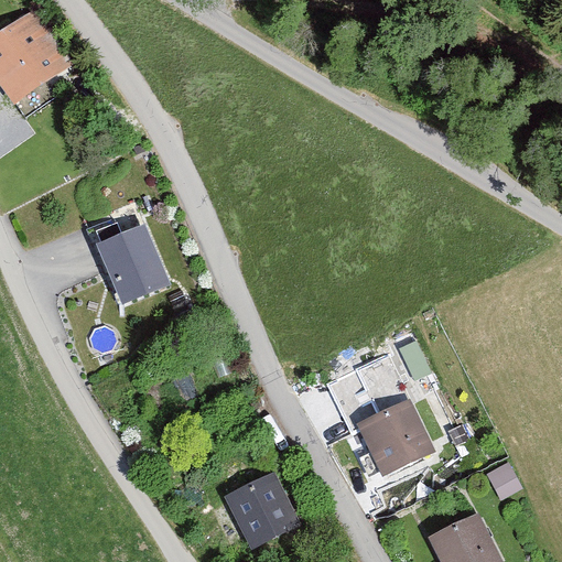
[(29,10),(0,31),(0,66),(1,67),(0,68),(0,77),(21,106),(72,67),(29,10)]
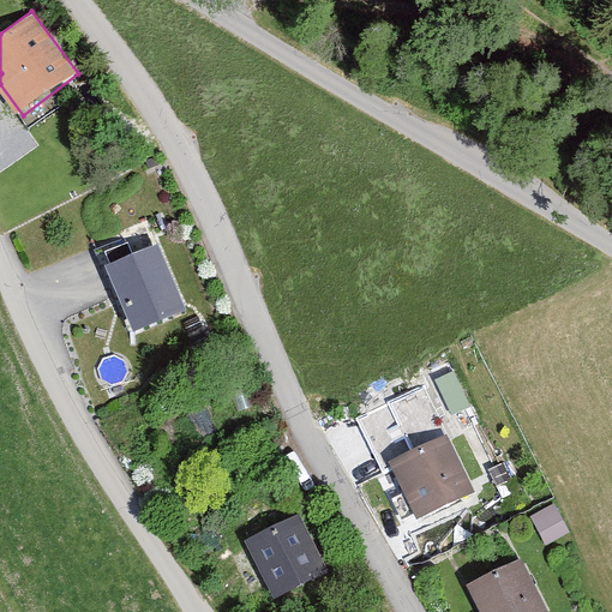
[(105,259),(132,251),(127,237),(100,245),(105,259)]
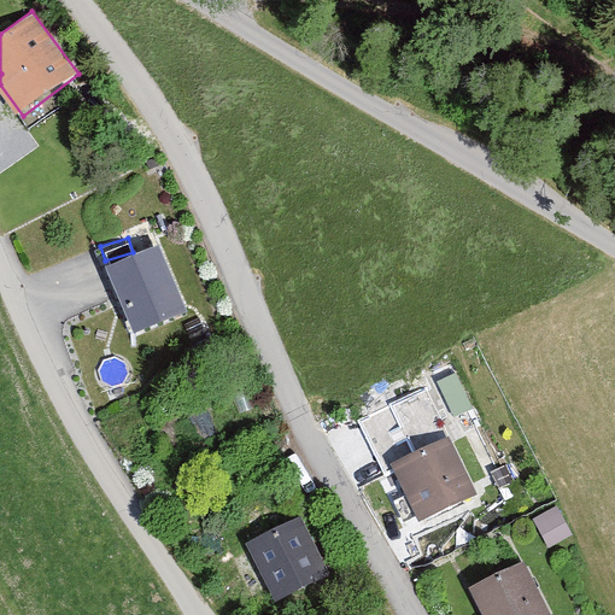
[(165,242),(105,263),(129,333),(189,311),(165,242)]
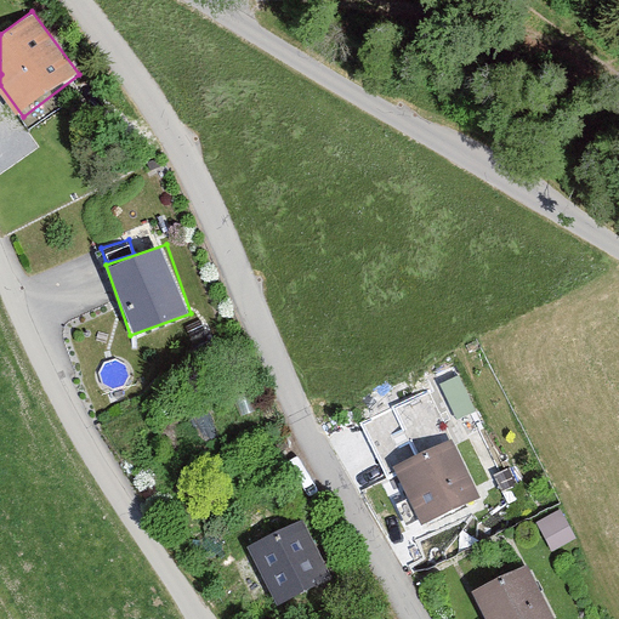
[(453,409),(469,404),(459,370),(443,375),(453,409)]
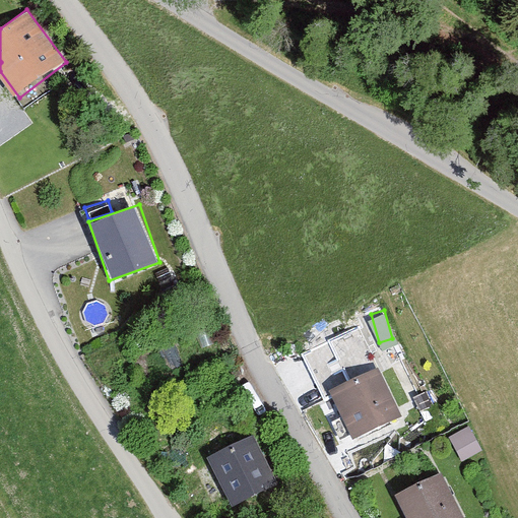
[(380,366),(329,386),(350,437),(400,415),(380,366)]
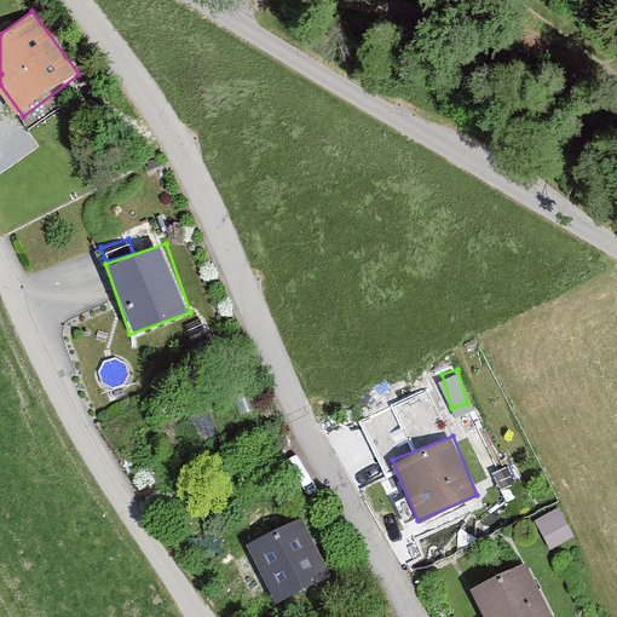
[(569,536),(555,512),(535,523),(548,547),(569,536)]
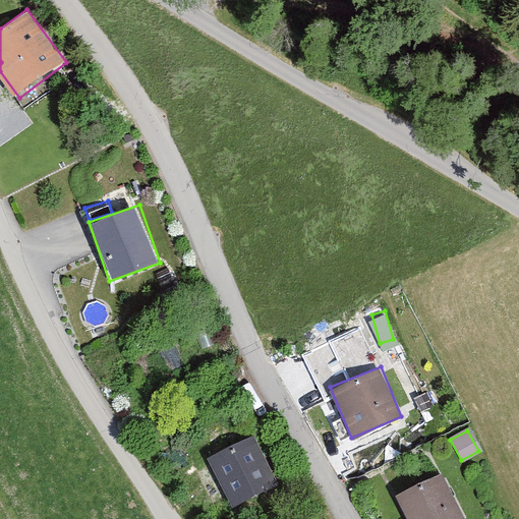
[(254,435),(206,458),(228,506),(278,482),(254,435)]
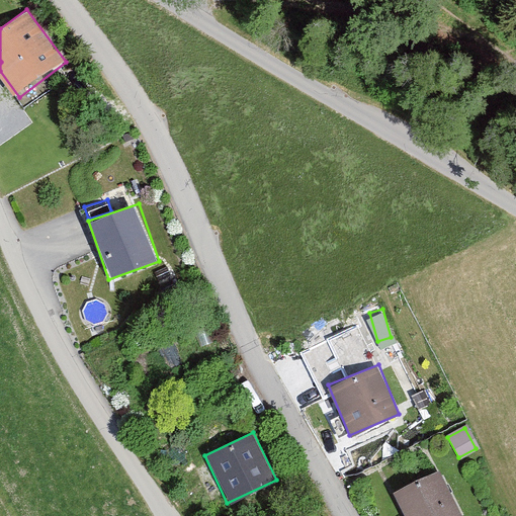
[(459,515),(439,476),(395,498),(404,515),(459,515)]
